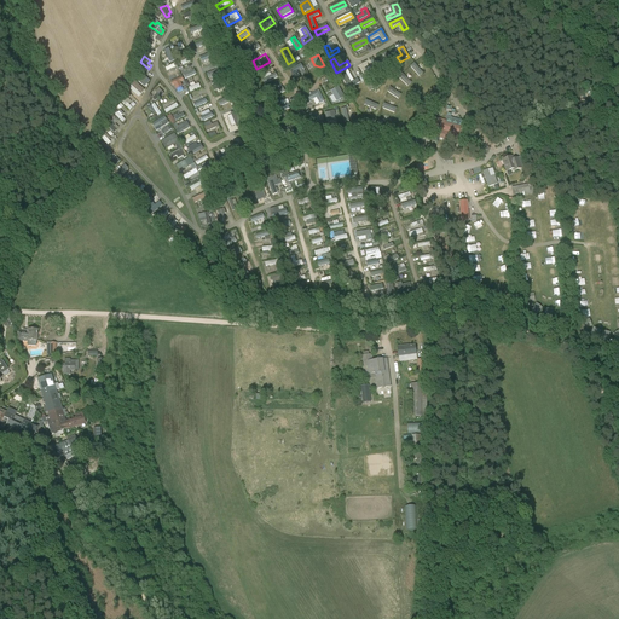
[(418,76),(422,73),(414,63),(409,65),(418,76)]
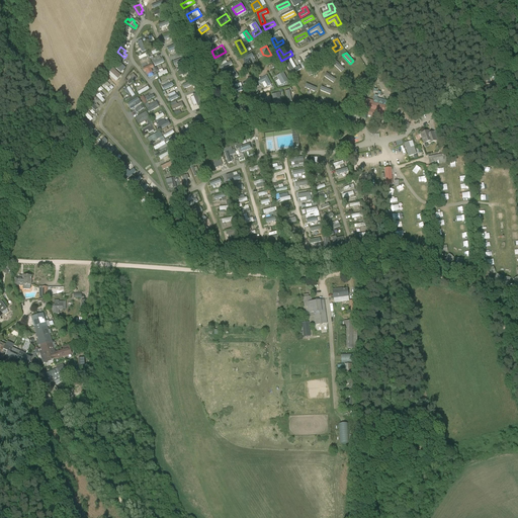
[(242,59),(246,66),(255,61),(251,54),(242,59)]
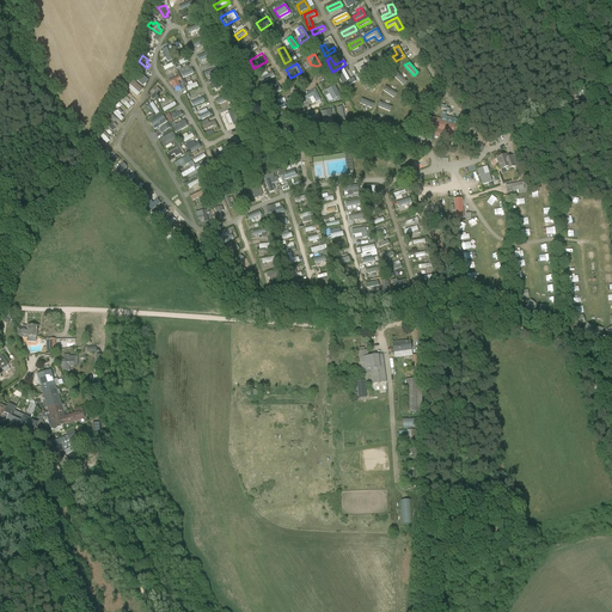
[(193,68),(189,69),(188,67),(179,71),(183,78),(194,73),(193,68)]
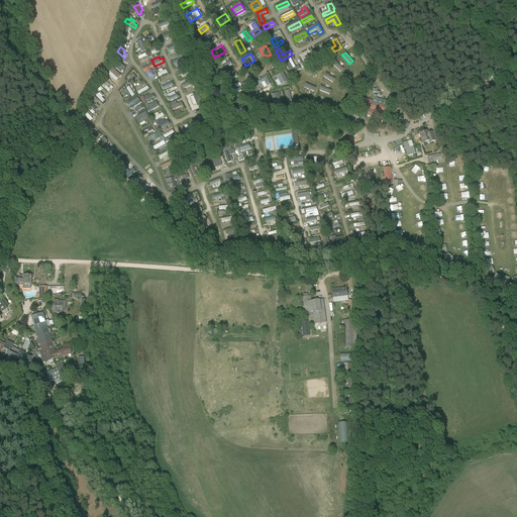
[(284,62),(291,75),(300,70),(298,66),(293,69),(288,60),(284,62)]
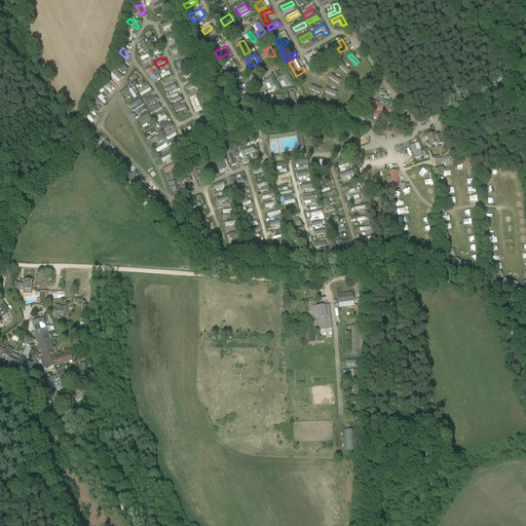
[(229,62),(222,65),(225,71),(236,66),(234,62),(230,64),(229,62)]
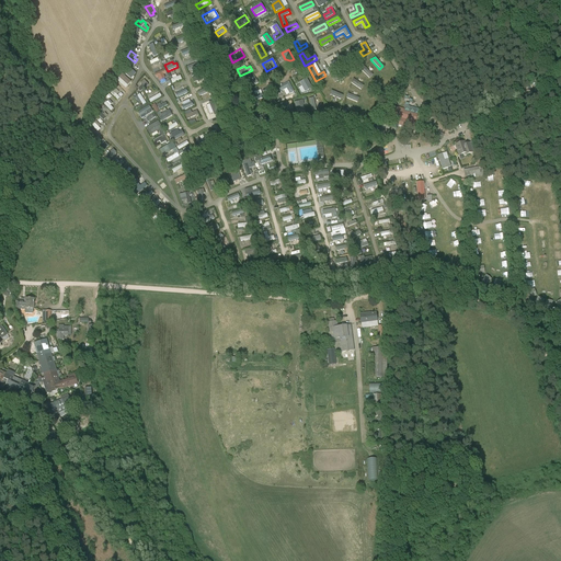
[(369,78),(373,75),(363,66),(361,69),(369,78)]
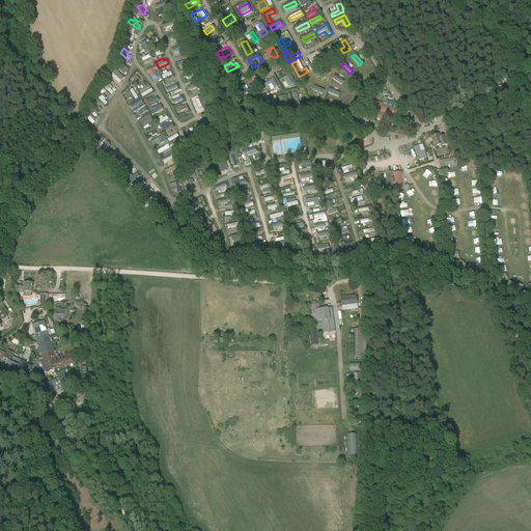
[(116,68),(123,75),(128,68),(121,63),(116,68)]
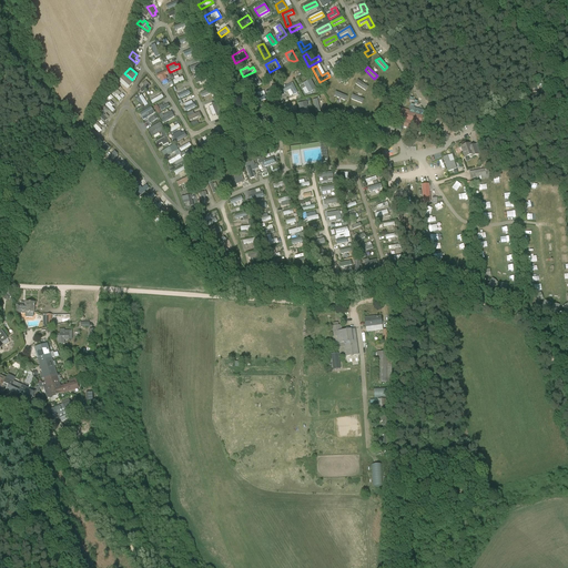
[(160,78),(160,81),(166,80),(165,75),(168,74),(168,71),(155,73),(156,79),(160,78)]
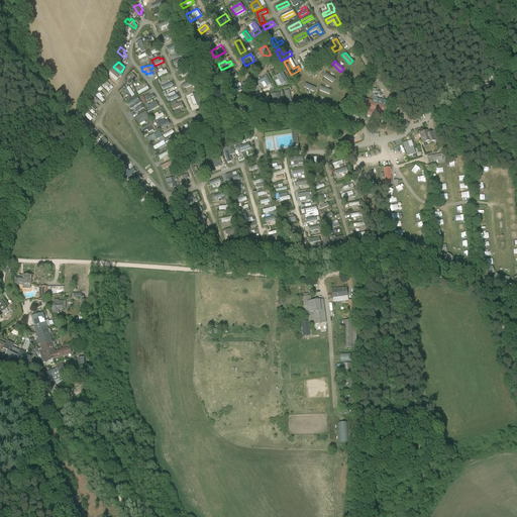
[(106,76),(115,85),(117,82),(109,73),(106,76)]
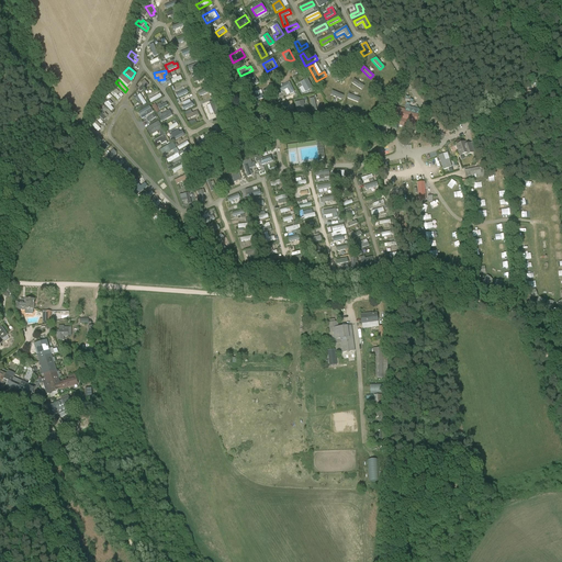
[(305,92),(312,88),(306,79),(300,82),(305,92)]
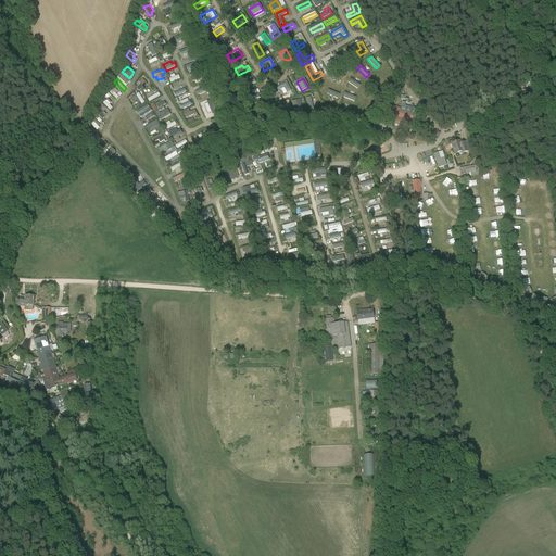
[(346,81),(357,89),(361,85),(350,78),(346,81)]
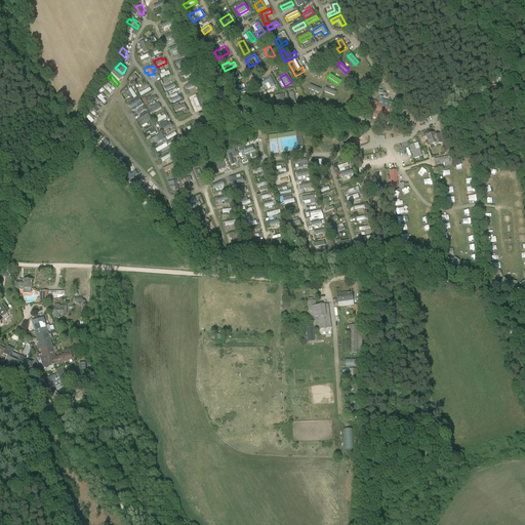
[(131,77),(133,79),(130,82),(132,84),(138,79),(134,75),(131,77)]
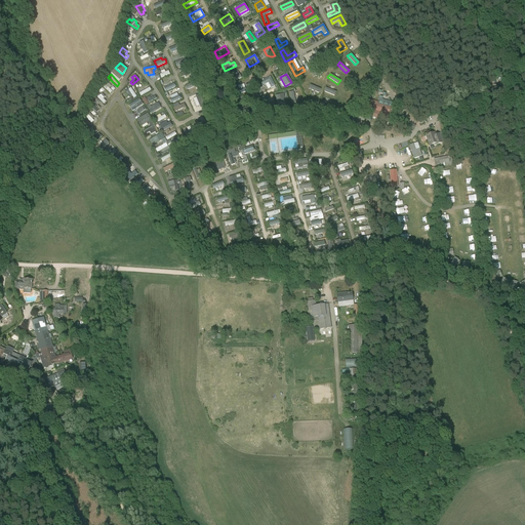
[(270,77),(261,82),(257,83),(259,88),(264,86),(263,86),(264,85),(269,83),(271,88),(275,86),(270,77)]
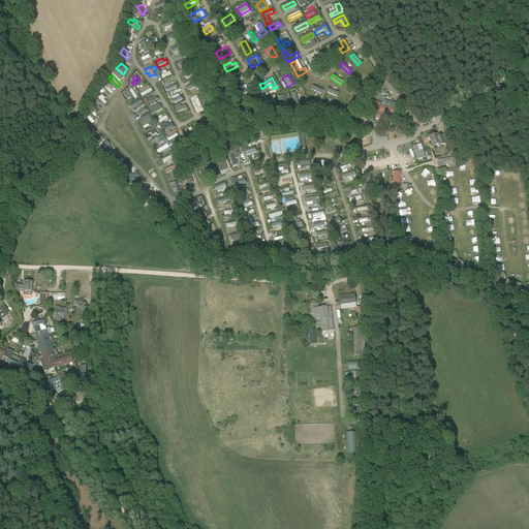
[(113,92),(110,89),(112,87),(109,84),(104,88),(111,94),(113,92)]
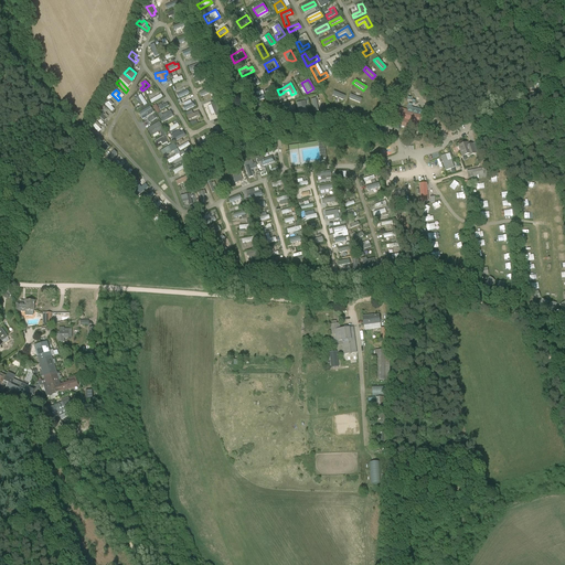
[(344,100),(345,95),(332,92),(331,97),(344,100)]
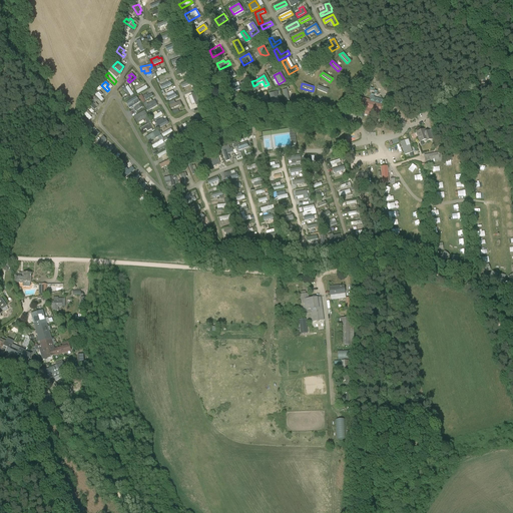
[(129,93),(130,96),(133,94),(128,85),(123,88),(126,94),(129,93)]
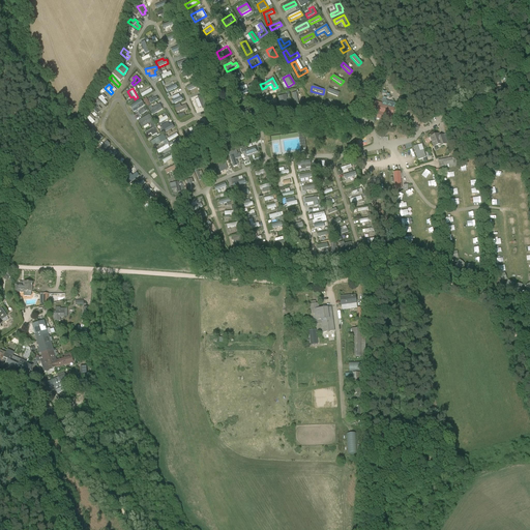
[(150,88),(141,93),(142,96),(152,91),(150,88)]
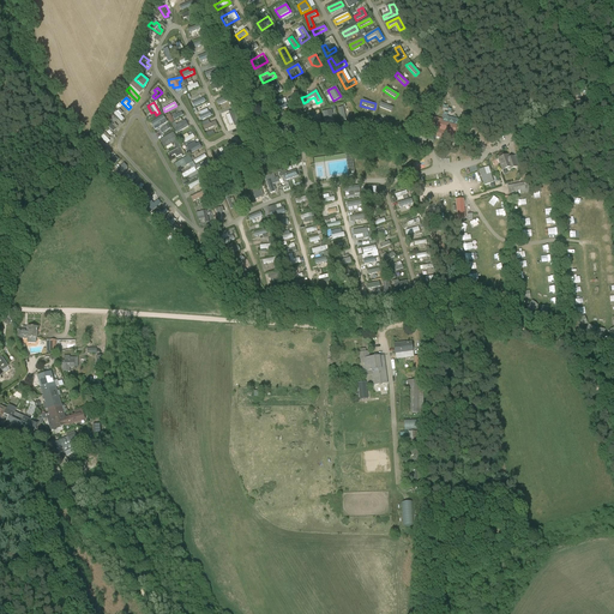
[(391,112),(393,107),(380,102),(378,107),(391,112)]
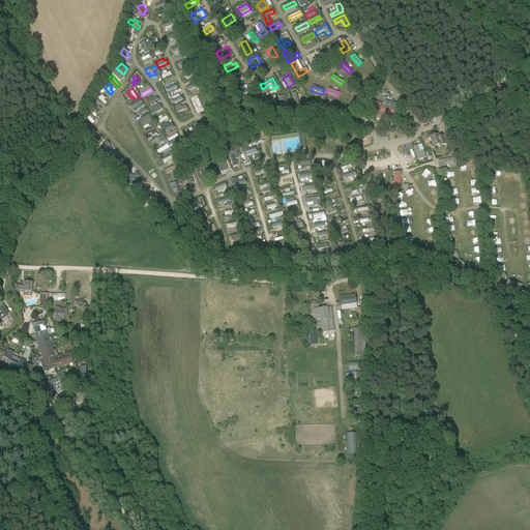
[(98,98),(105,105),(107,102),(104,99),(106,97),(102,93),(98,98)]
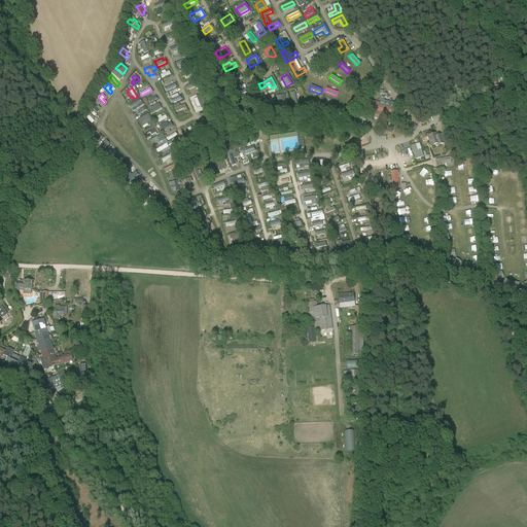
[(140,99),(129,105),(131,109),(142,103),(140,99)]
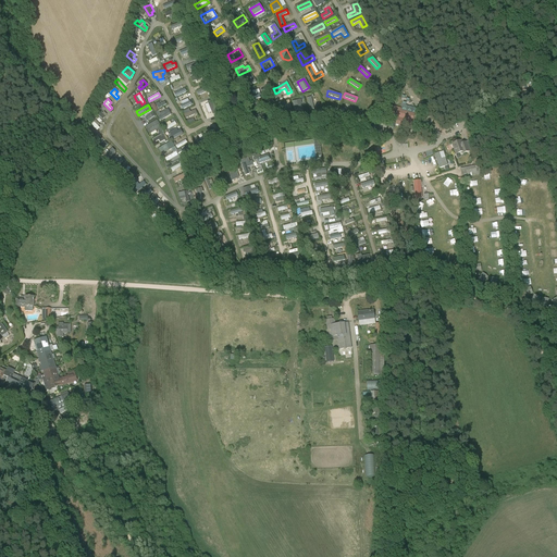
[(415,114),(409,113),(397,110),(398,108),(391,106),(387,114),(398,118),(396,124),(410,128),(415,114)]
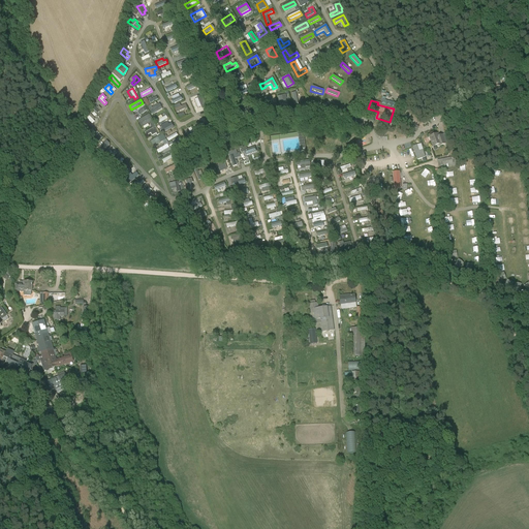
[(149,109),(152,115),(162,109),(159,103),(149,109)]
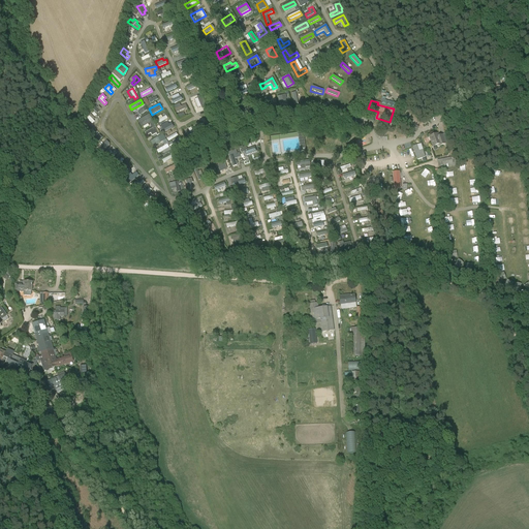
[(97,113),(101,109),(98,105),(96,107),(93,104),(91,107),(97,113)]
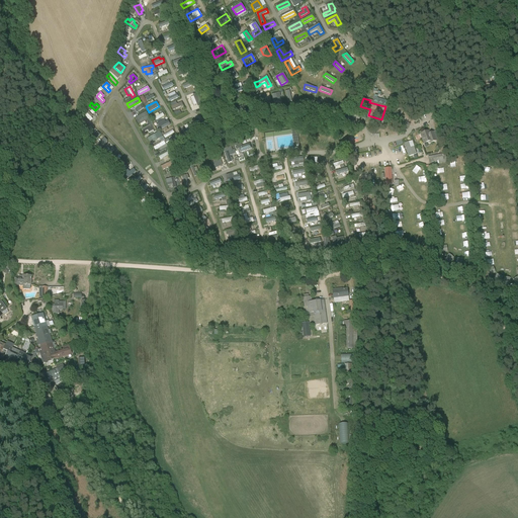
[(170,104),(171,107),(172,110),(183,106),(181,102),(177,104),(176,102),(170,104)]
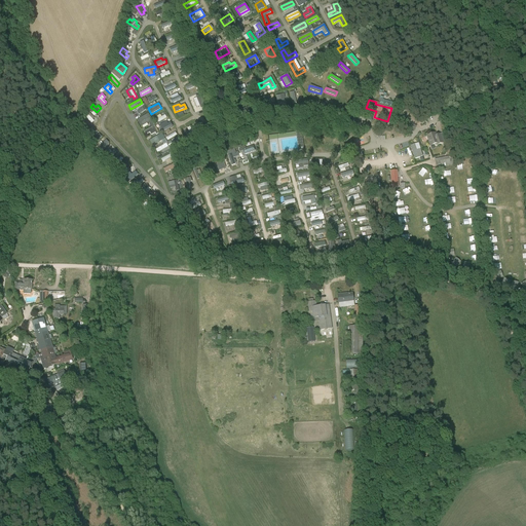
[(147,113),(137,119),(141,126),(151,121),(147,113)]
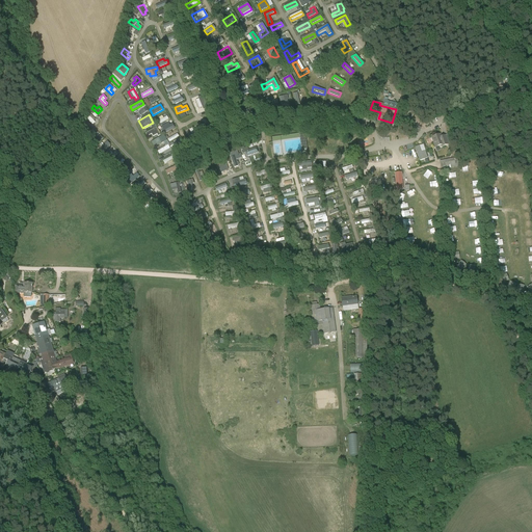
[(96,122),(90,115),(87,120),(92,125),(96,122)]
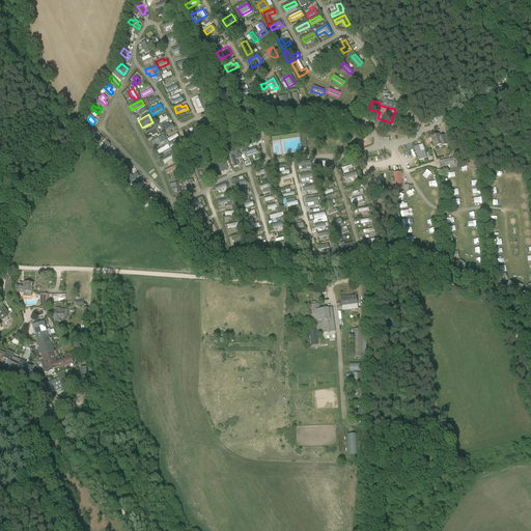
[(168,123),(161,127),(164,133),(174,128),(172,123),(169,126),(168,123)]
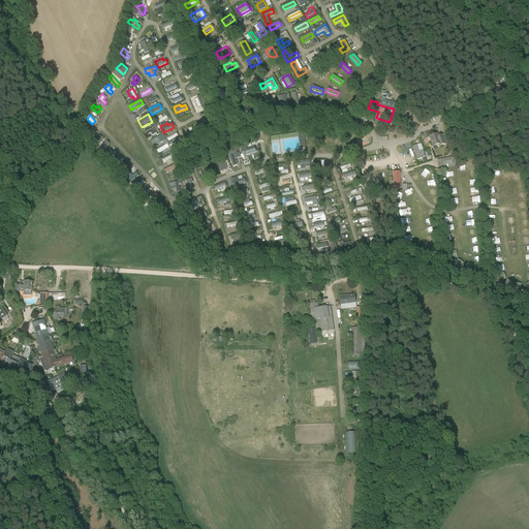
[(155,127),(145,133),(147,135),(151,133),(152,135),(156,133),(157,135),(159,134),(155,127)]
